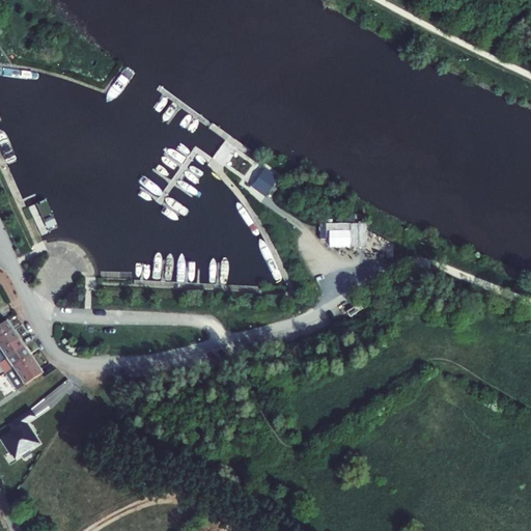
[(264,167),(252,186),(267,196),(279,177),(264,167)]
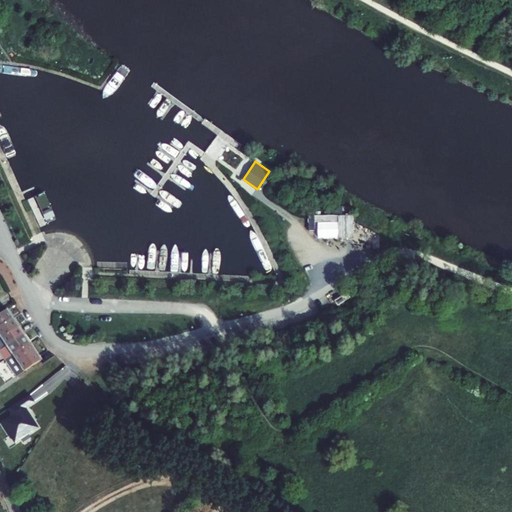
[(355,237),(354,215),(339,215),(340,237),(355,237)]
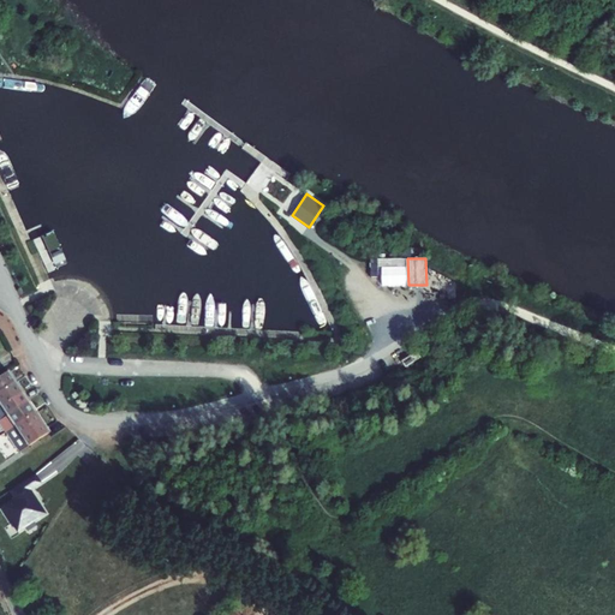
[(0,392),(16,383),(9,371),(0,376),(0,392)]
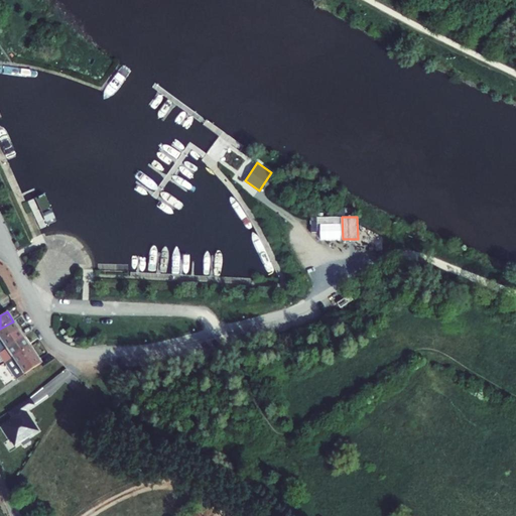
[(0,341),(19,330),(13,321),(0,329),(0,341)]
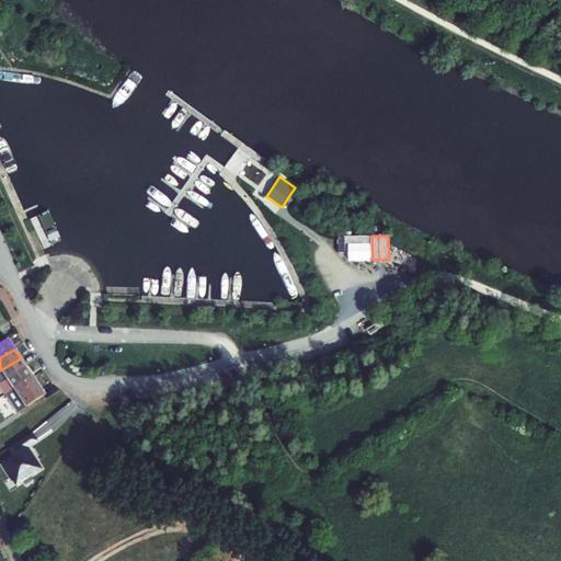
[(0,385),(26,367),(21,358),(0,370),(0,385)]
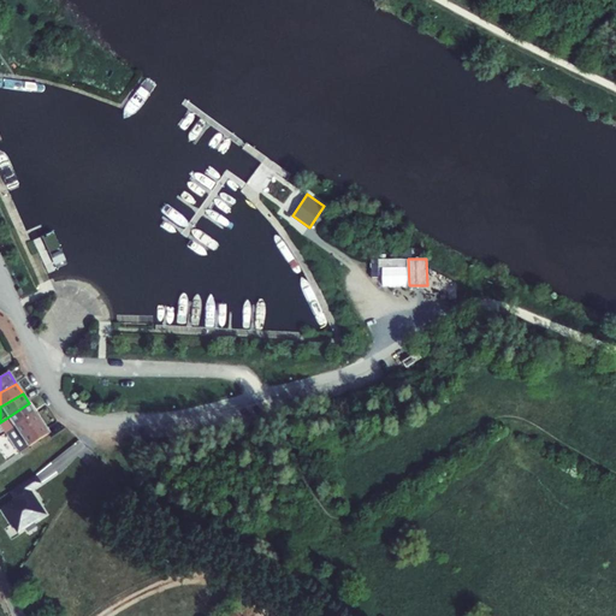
[(29,403),(0,422),(0,424),(6,433),(36,414),(29,403)]
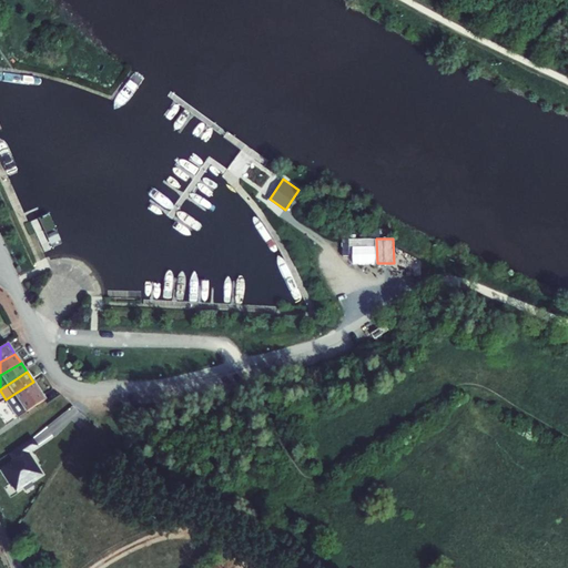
[(46,399),(33,382),(6,399),(18,418),(46,399)]
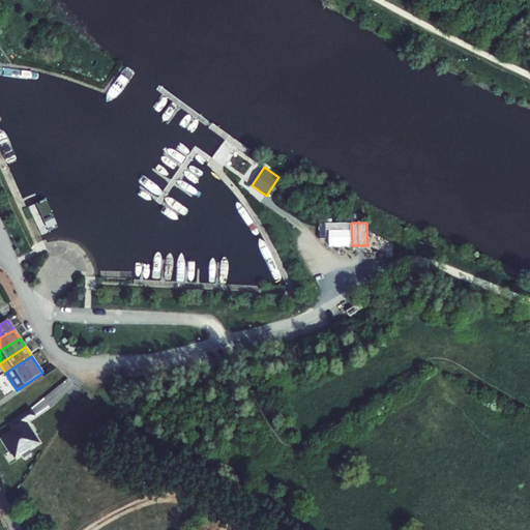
[(31,408),(9,422),(13,429),(2,436),(16,458),(39,442),(27,421),(35,415),(31,408)]
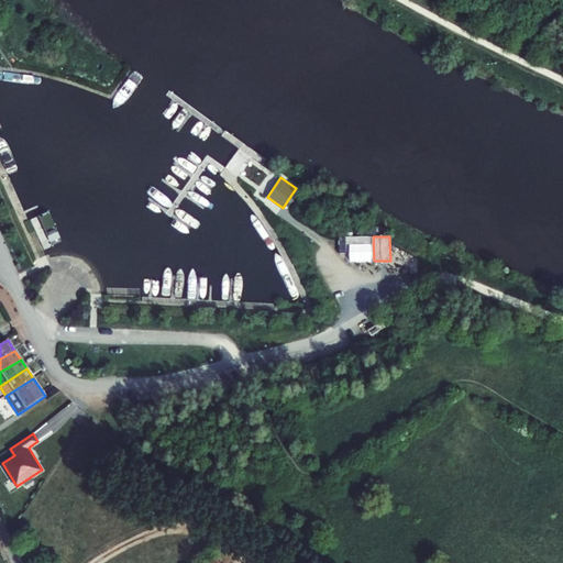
All buildings are outlined.
